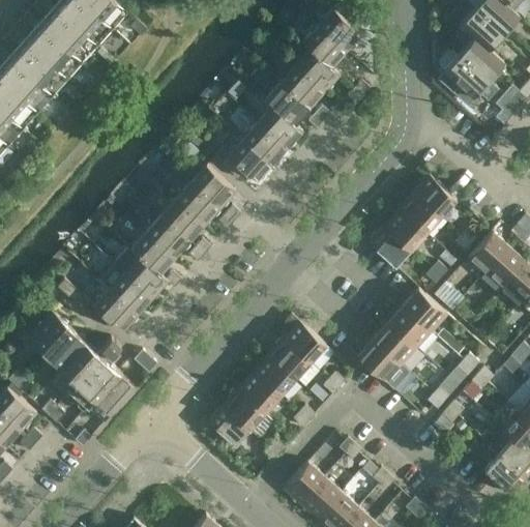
[(0,154),(128,12),(114,0),(65,0),(66,0),(57,10),(46,0),(38,0),(32,7),(38,12),(42,8),(52,17),(42,27),(27,12),(18,24),(23,29),(27,25),(36,33),(28,44),(12,29),(2,40),(8,46),(12,41),(22,50),(12,60),(0,48),(0,60),(6,66),(0,74),(0,154)]
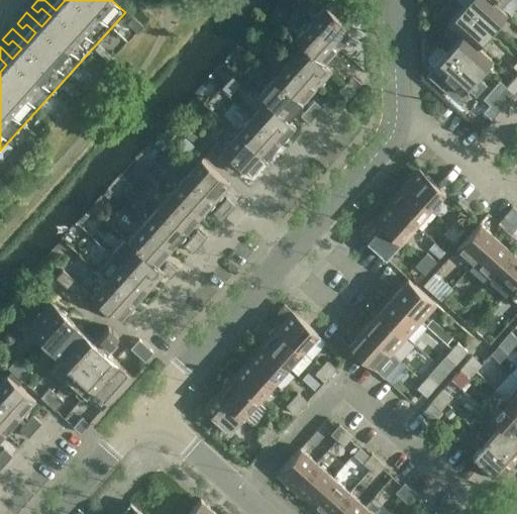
[(339,12),(346,4),(340,0),(332,0),(330,3),(339,12)]
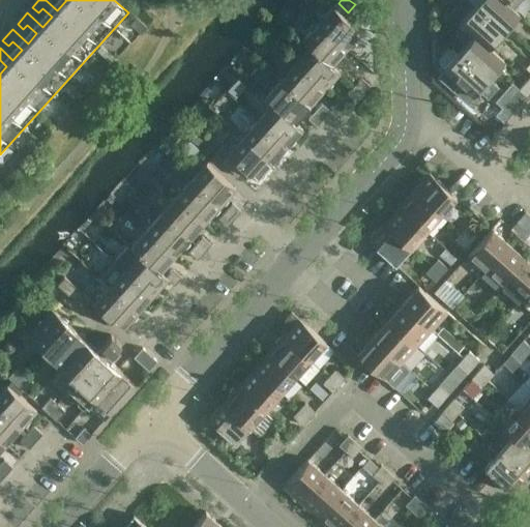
[(498,0),(480,0),(474,8),(503,34),(519,17),(512,11),(504,4),(503,4),(498,0)]
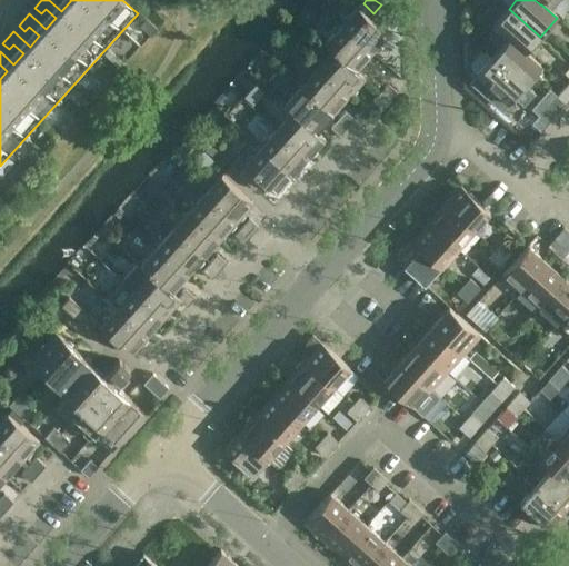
[(561,0),(535,0),(540,5),(541,5),(550,12),(561,0)]
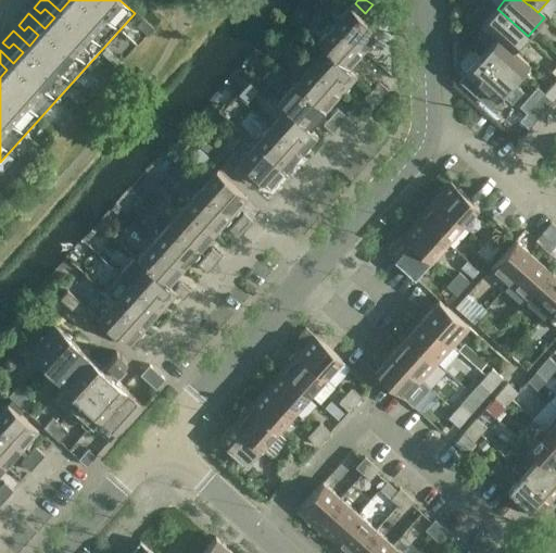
[(528,36),(497,9),(481,26),(496,40),(497,39),(512,53),(513,52),(528,36)]
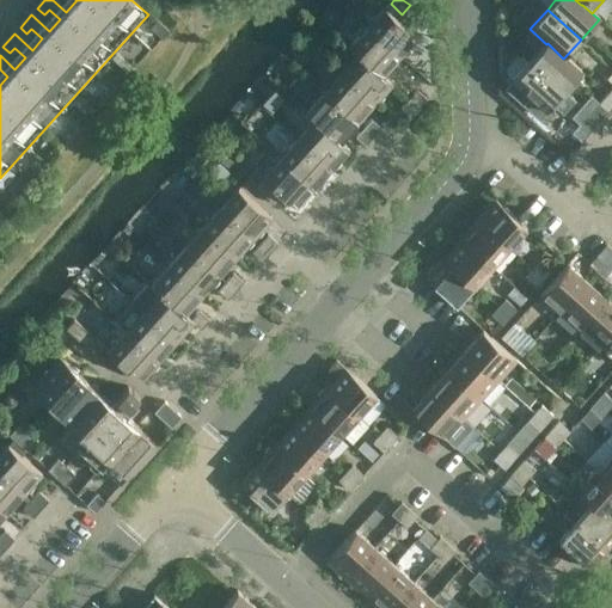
[(369,28),(367,30),(401,60),(418,41),(385,11),(375,20),(371,22),(369,23),(369,28)]
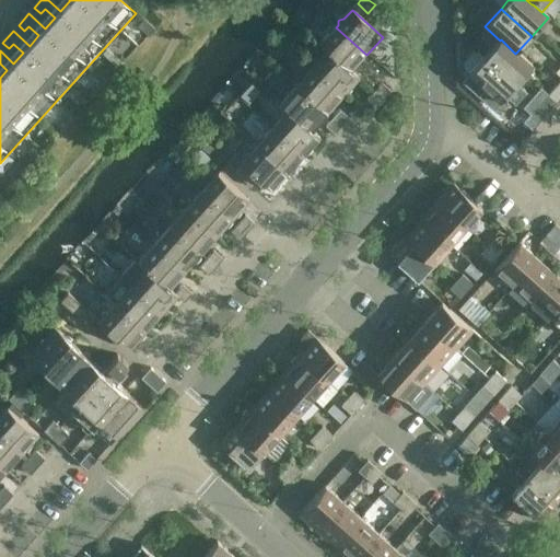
[(138,27),(148,37),(154,30),(144,21),(138,27)]
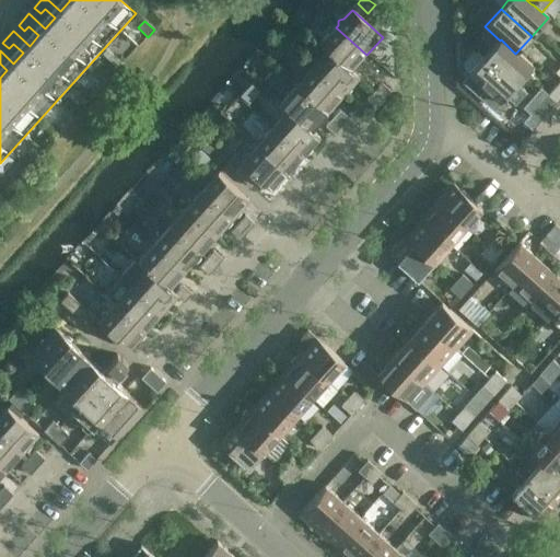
[(319,46),(327,53),(328,51),(351,72),(366,55),(336,27),(334,30),(329,30),(328,32),(328,36),(319,46)]
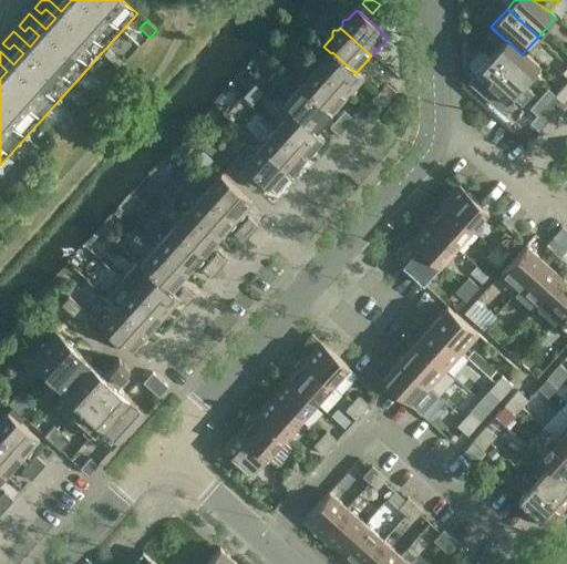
[(507,40),(506,41),(491,59),(523,86),(538,68),(523,53),(522,54),(507,40)]
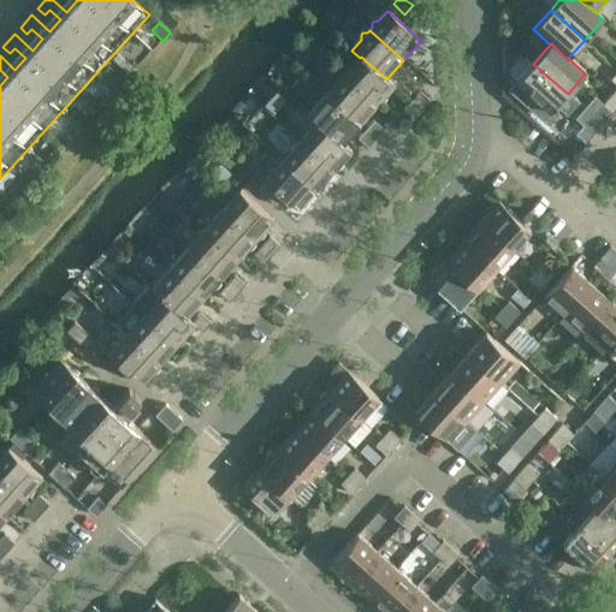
[(353,66),(344,76),(378,107),(395,87),(386,79),(361,57),(360,58),(359,60),(354,60),(353,61),(353,66)]
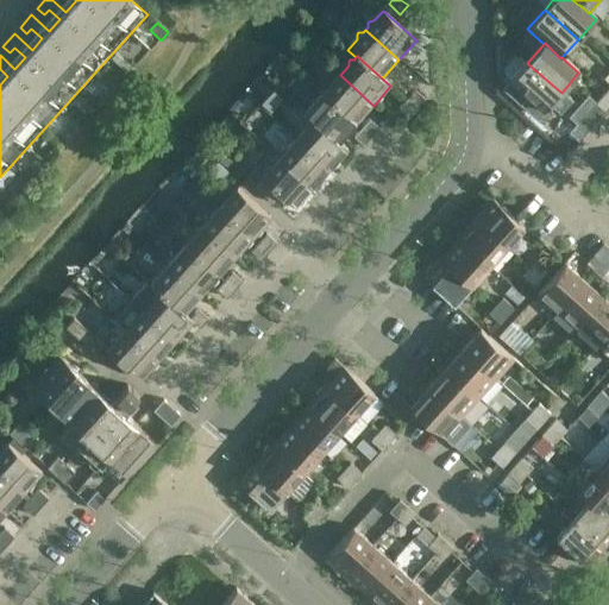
[(562,93),(527,63),(509,82),(544,113),(551,104),(562,113),(571,102),(562,93)]
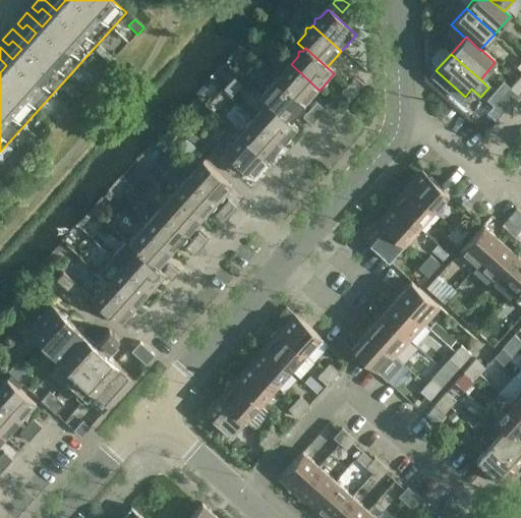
[(284,72),(277,79),(273,76),(272,77),(304,107),(320,91),(291,64),(289,67),(284,67),(283,68),(284,72)]
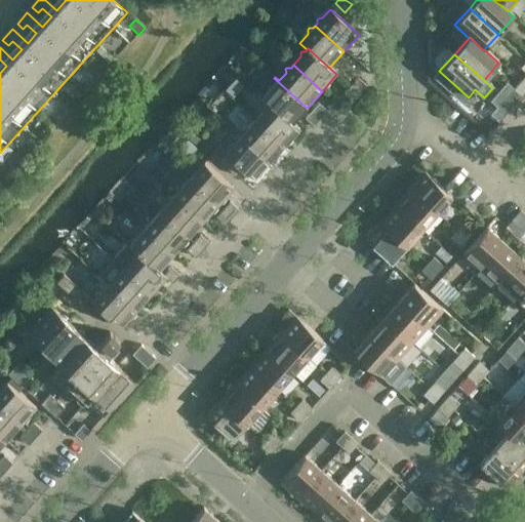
[(277,83),(275,85),(271,90),(266,90),(265,91),(266,96),(263,98),(270,106),(271,105),(292,124),(292,123),(307,108),(274,78),(273,80),(277,83)]
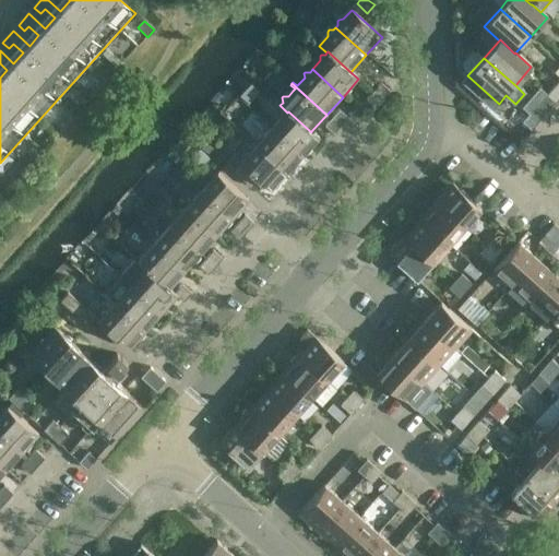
[(382,101),(390,93),(380,85),(373,93),(382,101)]
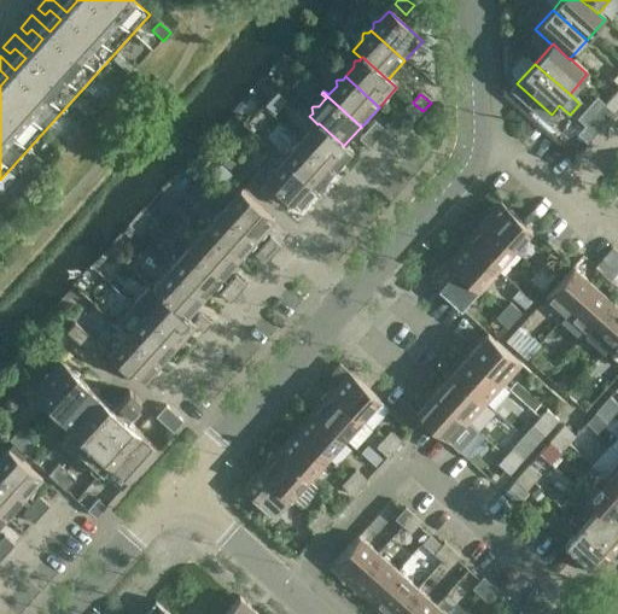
[(617,111),(617,105),(611,99),(605,106),(614,115),(617,111)]
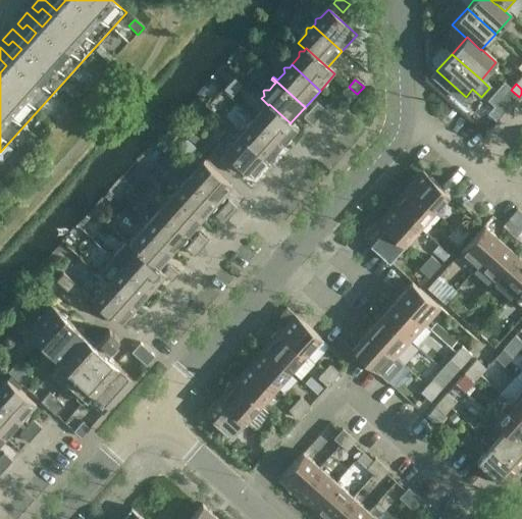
[(357,94),(349,87),(342,94),(351,102),(357,94)]
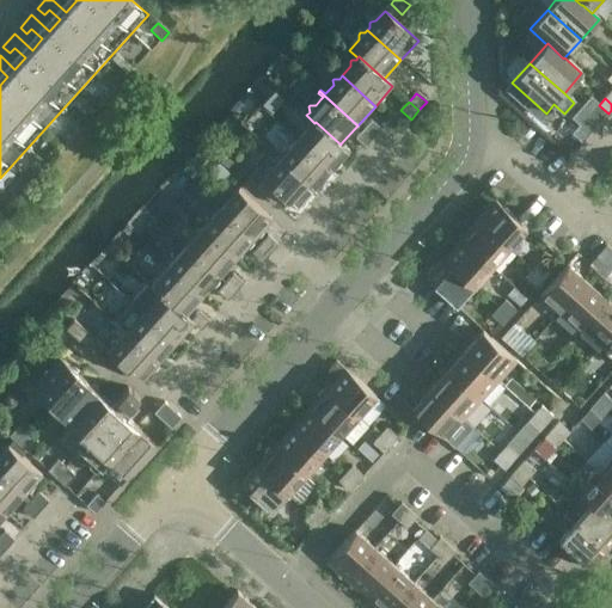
[(308,124),(307,126),(307,127),(307,131),(300,140),(295,136),(294,137),(331,171),(349,152),(341,143),(341,145),(316,122),(314,123),(313,124),(308,124)]
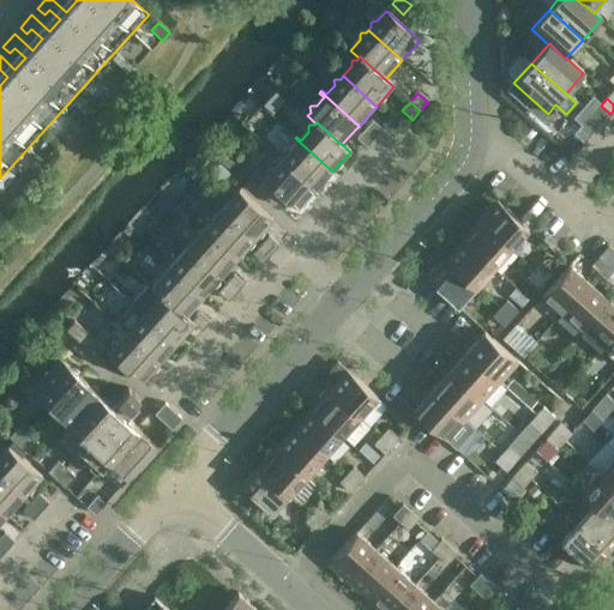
[(374,140),(383,131),(373,122),(365,131),(374,140)]
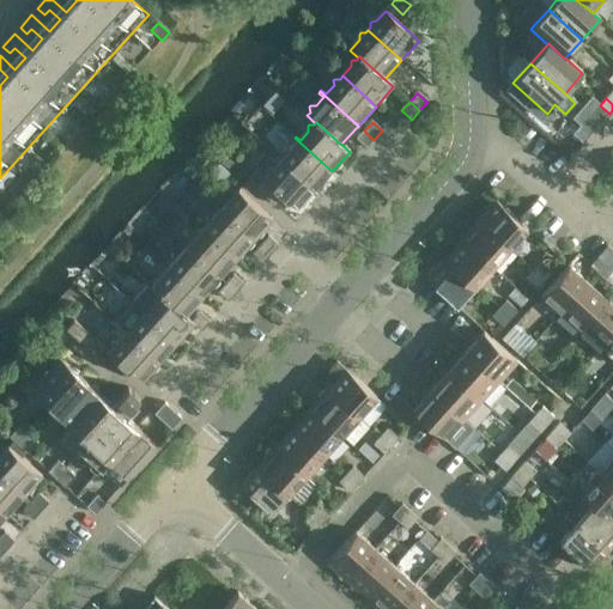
[(572,135),(583,145),(592,135),(581,127),(572,135)]
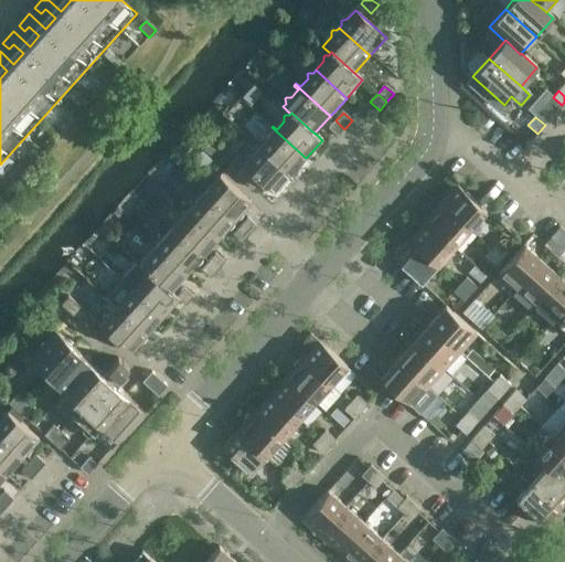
[(344,129),(336,120),(329,129),(338,137),(344,129)]
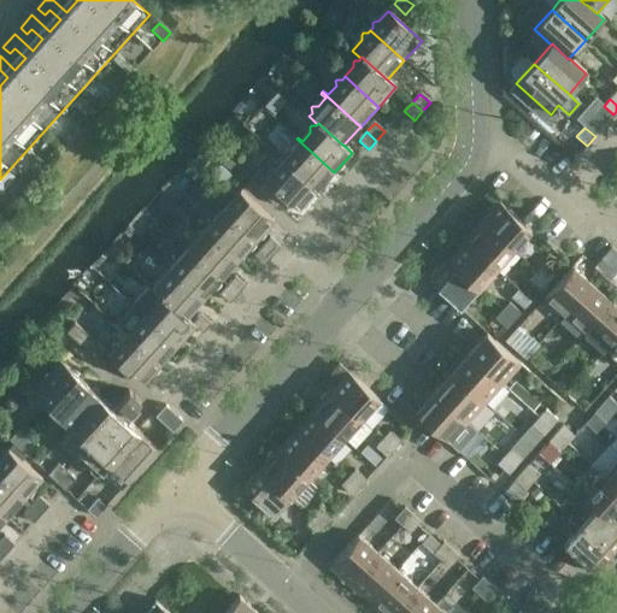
[(299,145),(294,149),(292,153),(287,153),(286,154),(286,159),(283,161),(317,193),(334,172),(297,139),(294,140),(299,145)]
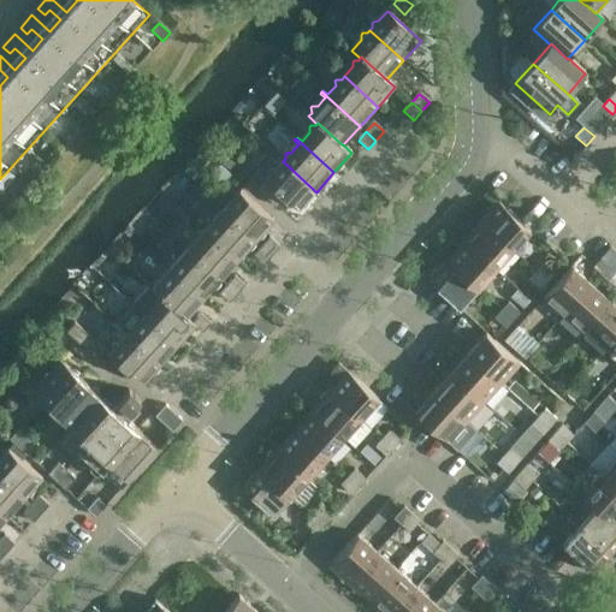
[(274,166),(274,168),(274,171),(265,182),(284,198),(298,212),(317,192),(283,161),(280,164),(276,165),(274,166)]
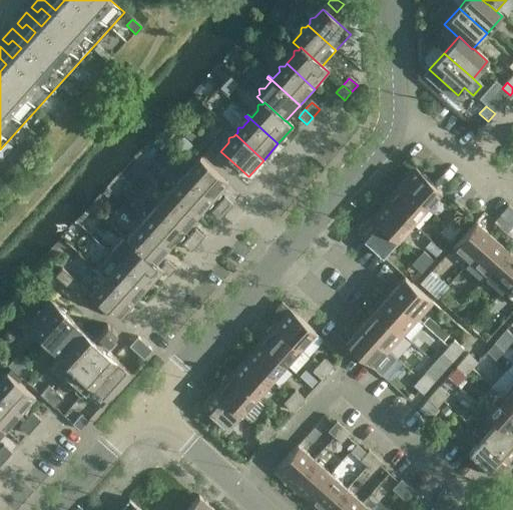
[(199,153),(206,145),(196,136),(189,144),(199,153)]
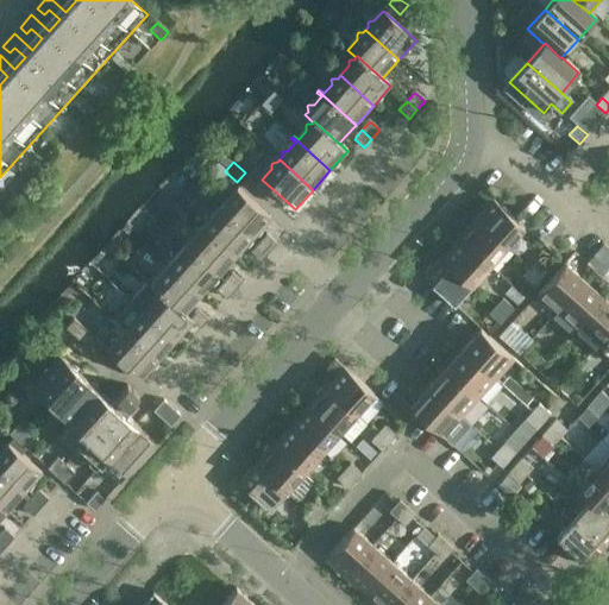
[(281,196),(262,180),(253,171),(245,181),(272,206),(281,196)]
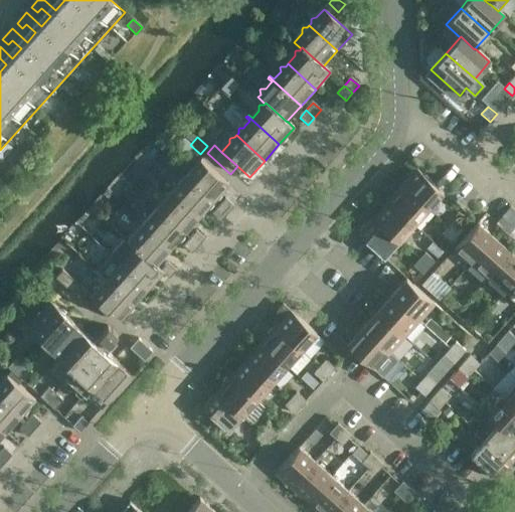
[(193,169),(186,176),(183,173),(182,174),(213,203),(228,186),(200,161),(198,163),(194,163),(192,165),(193,169)]
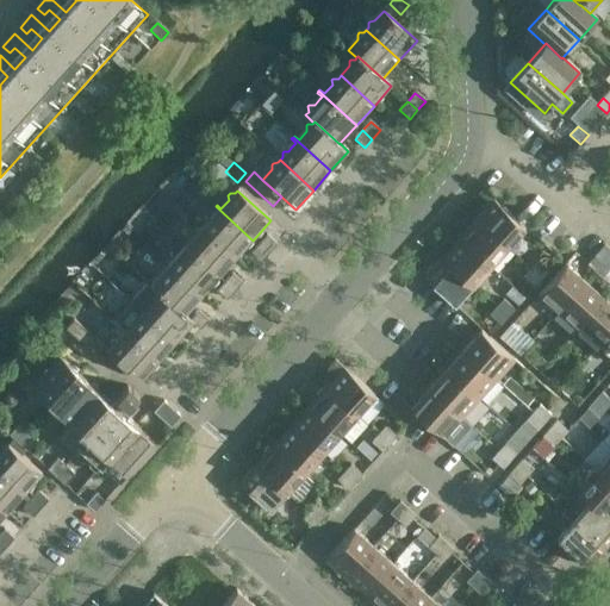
[(524,230),(493,201),(475,222),(506,249),(524,230)]
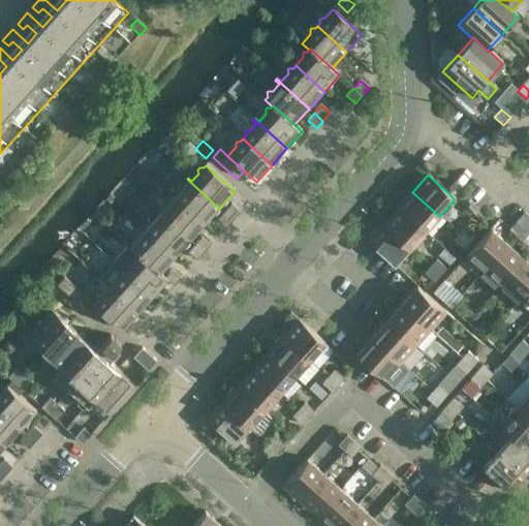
[(178,196),(176,198),(205,225),(219,209),(187,179),(186,180),(189,183),(183,191),(179,191),(177,192),(178,196)]
